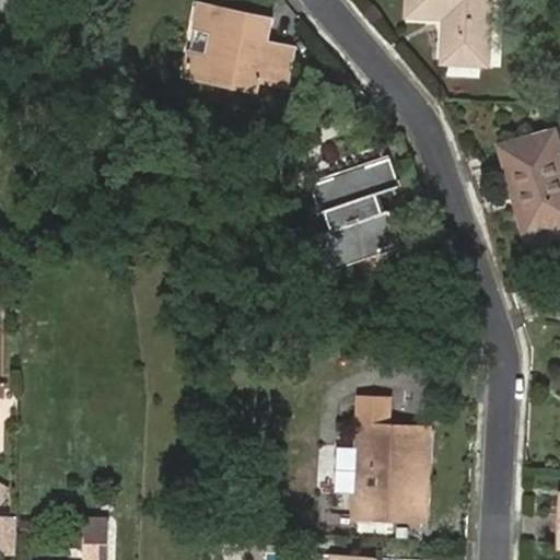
[(405,0),(404,14),(442,18),(438,61),(480,67),(486,0),(405,0)]
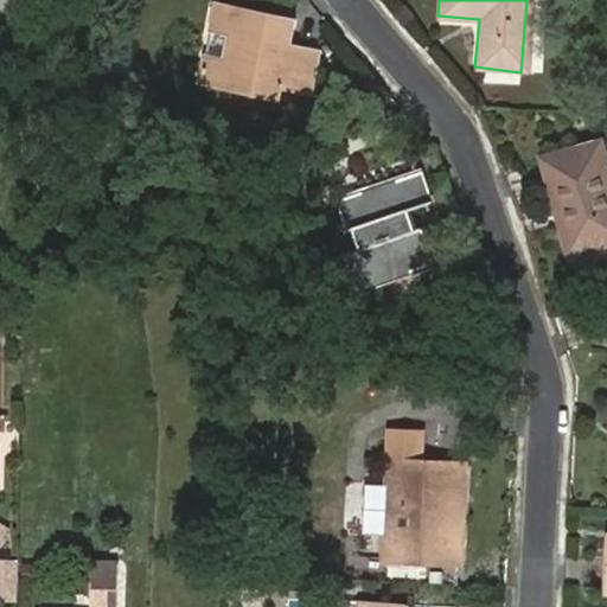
[(213,32),(221,33),(234,36),(228,62),(215,59),(208,58),(203,85),(280,100),(282,89),(312,94),(318,61),(289,55),(291,46),(295,23),(218,6),(213,32)]
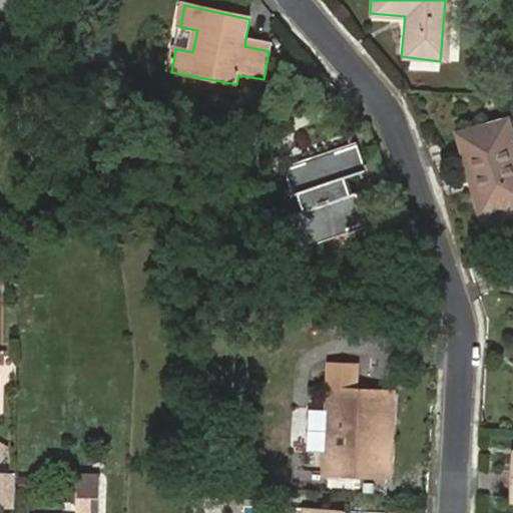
[(197,30),(186,28),(181,50),(192,52),(197,30)]
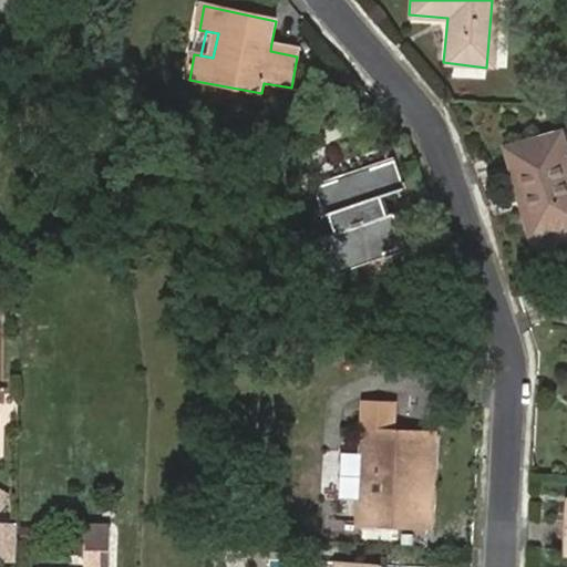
[(299,48),(271,43),(270,51),(297,57),(299,48)]
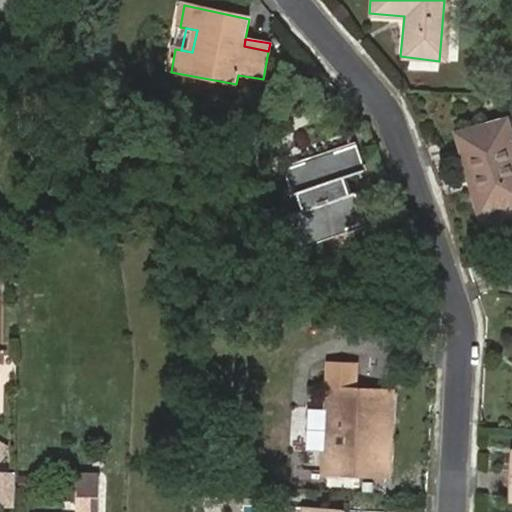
[(454,135),(477,213),(511,203),(511,157),(501,121),(454,135)]
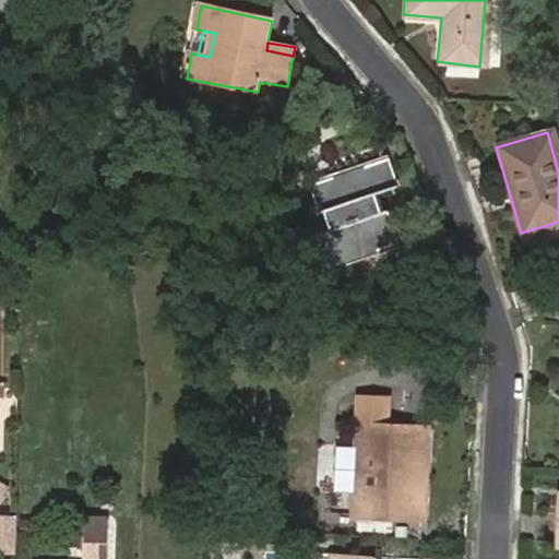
[(333,206),(316,214),(323,235),(307,239),(320,272),(389,244),(369,195),(385,189),(375,162),(323,181),(333,206)]
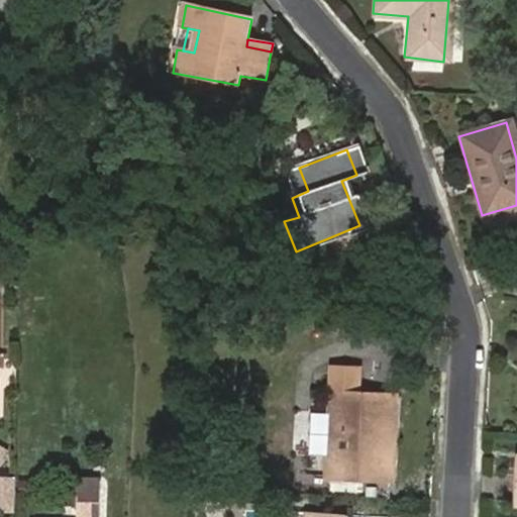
[(282,174),(292,198),(308,191),(299,168),(282,174)]
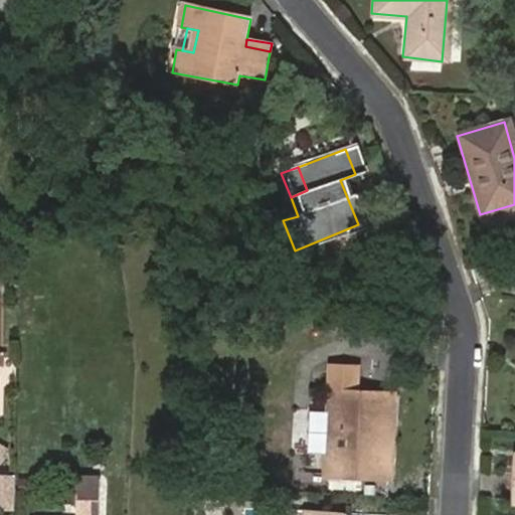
[(369,423),(393,424),(394,391),(333,389),(332,405),(370,407),(369,423)]
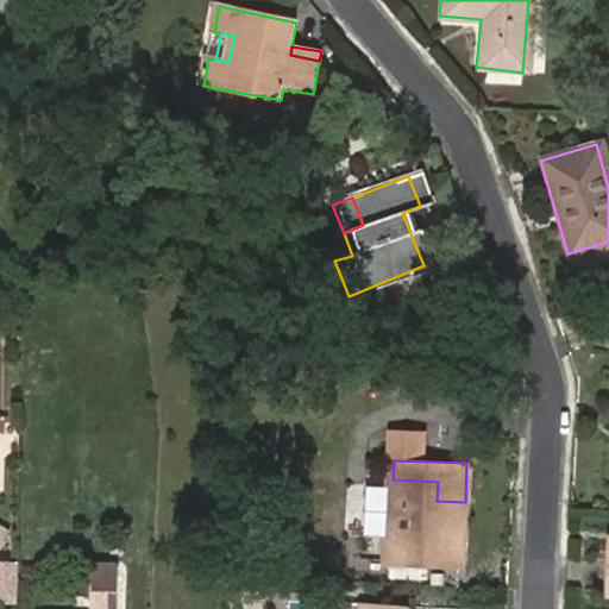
[(393,479),(389,554),(463,558),(465,502),(437,501),(438,482),(393,479)]
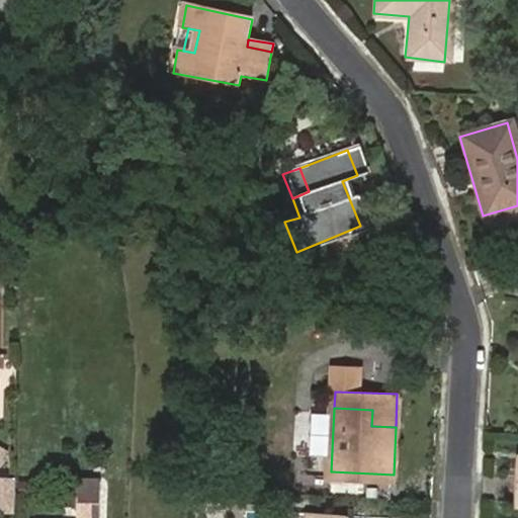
[(0,514),(13,515),(14,480),(0,479),(0,514)]
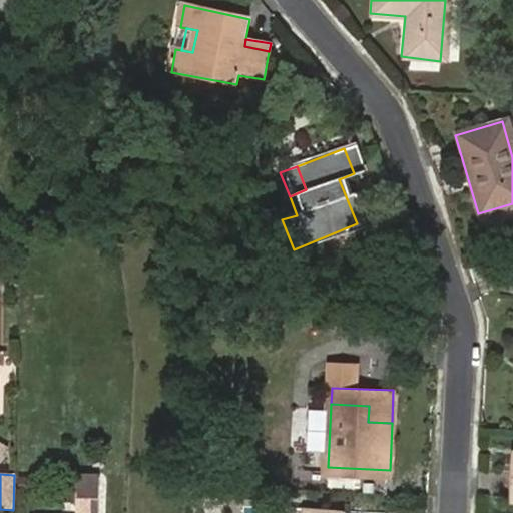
[(100,512),(100,481),(81,480),(79,512),(100,512)]
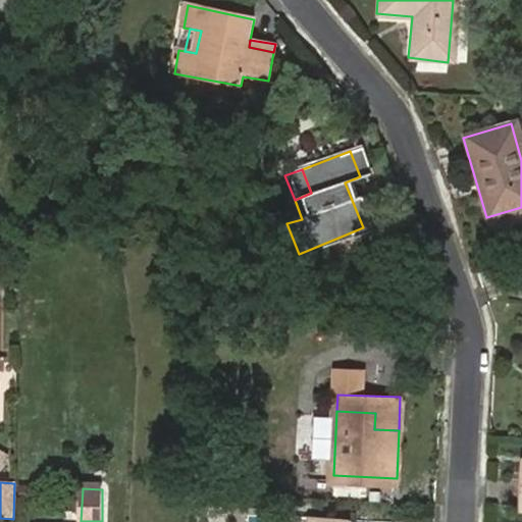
[(314,510),(313,521),(337,521),(338,511),(314,510)]
